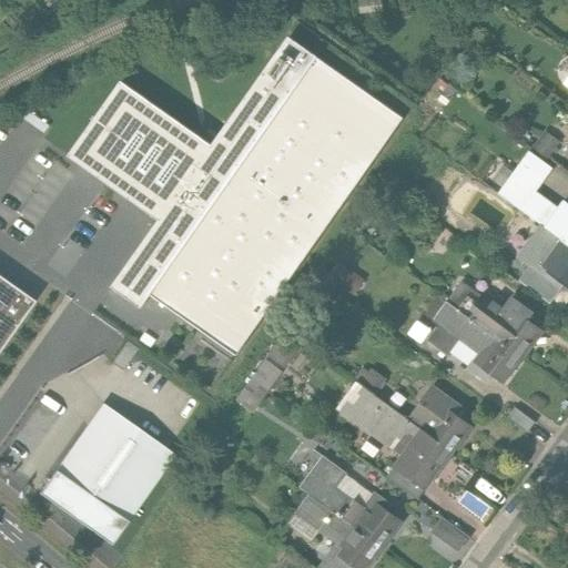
[(382,1),(358,2),(359,14),(382,13),(382,1)]
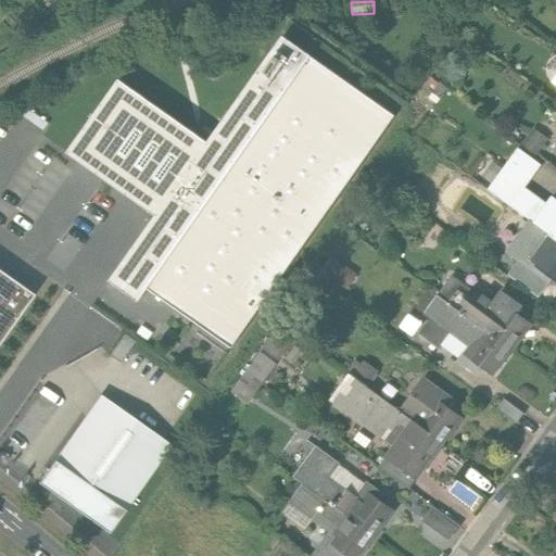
[(209,142),(119,80),(67,154),(155,216),(109,281),(138,302),(147,290),(230,349),(394,117),(282,38),(209,142)]
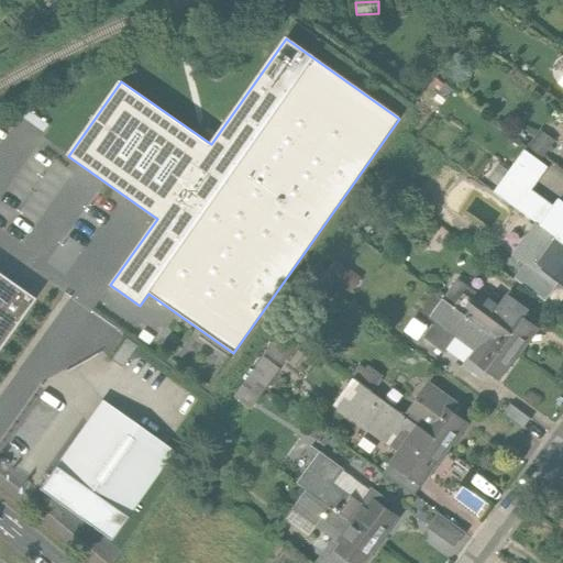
[(539,134),(526,152),(540,163),(553,145),(539,134)]
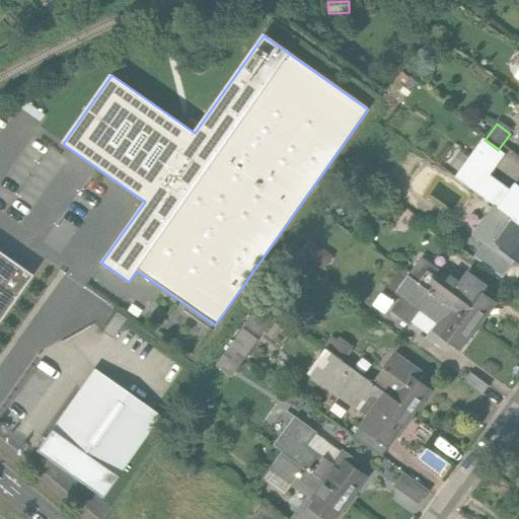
[(503,153),(498,150),(485,140),(470,159),(488,173),(503,153)]
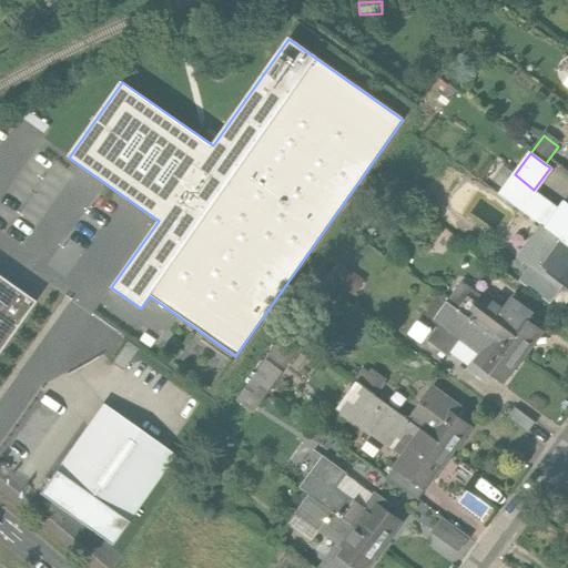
[(523,227),(553,250),(560,239),(567,227),(567,214),(553,204),(549,208),(534,195),(519,214),(528,221),(523,227)]
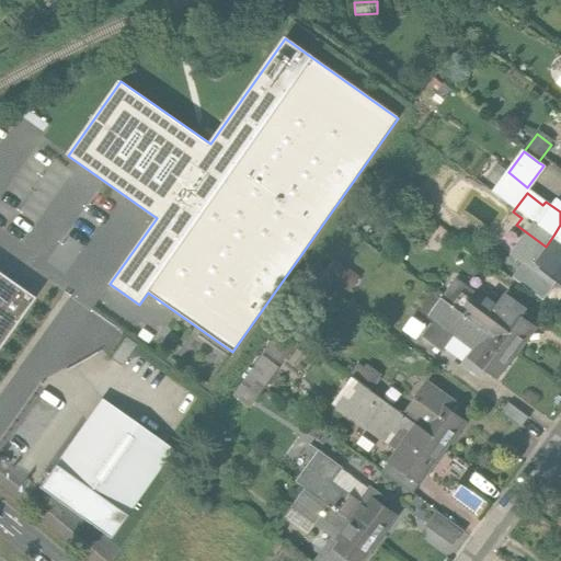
[(560,278),(560,240),(553,236),(546,247),(544,250),(536,245),(529,255),(545,266),(540,272),(550,278),(553,273),(560,278)]
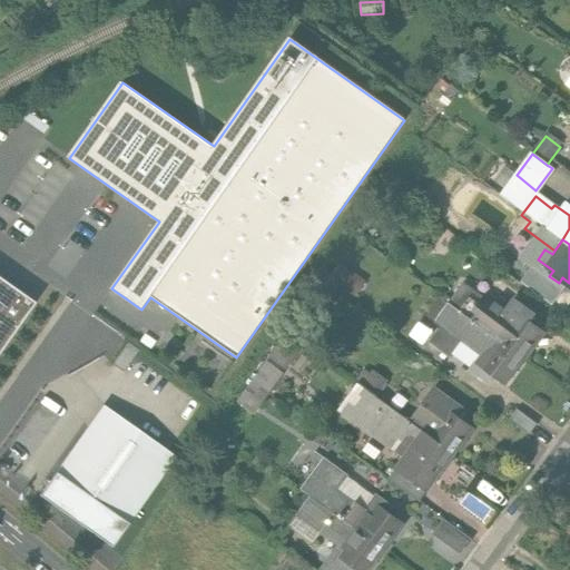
[(0,349),(32,305),(0,281),(0,349)]
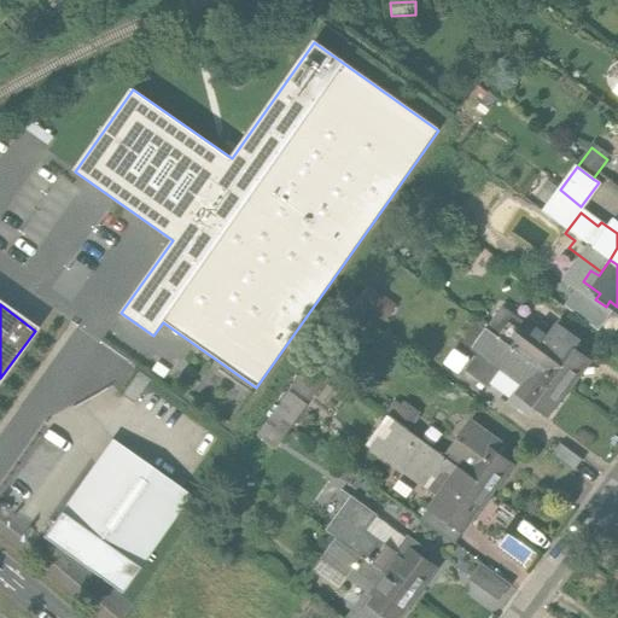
[(502,309),(488,330),(570,391),(592,363),(573,349),(582,339),(557,320),(547,333),(536,326),(532,332),(502,309)]
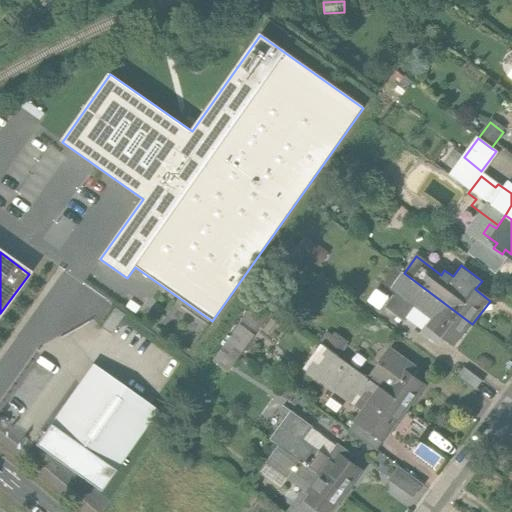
[(455,346),(472,324),(404,273),(392,288),(398,293),(385,309),(402,323),(416,305),(433,318),(421,335),(437,347),(444,338),(455,346)]
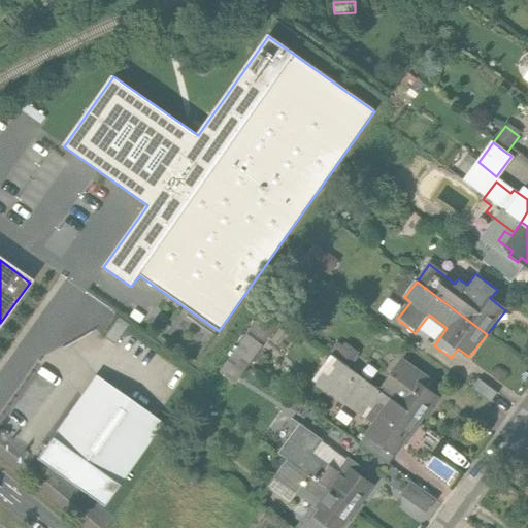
[(246,330),(263,341),(275,325),(259,314),(246,330)]
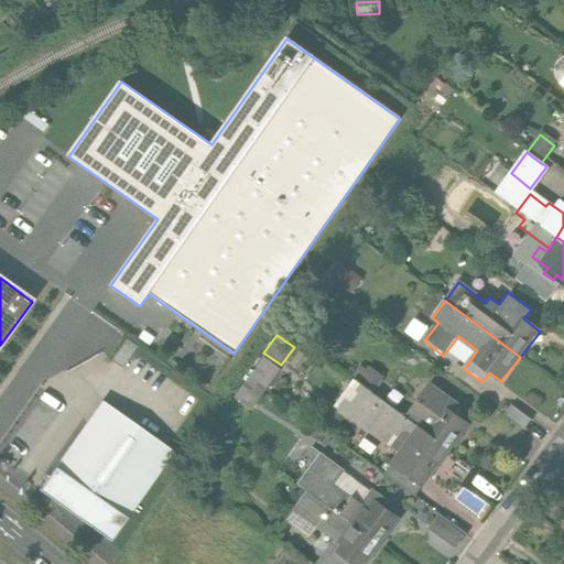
[(232,397),(250,409),(279,368),(261,356),(232,397)]
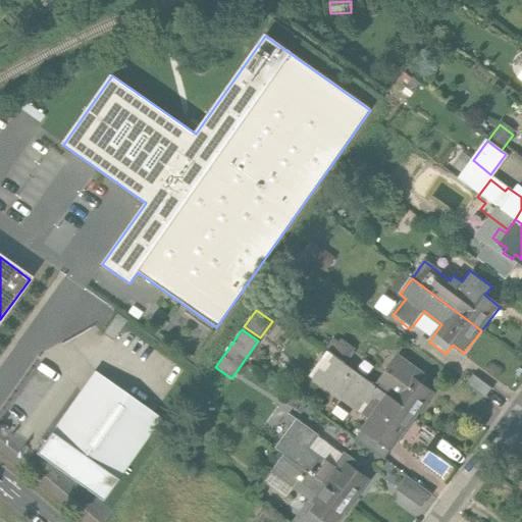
[(333,340),(325,350),(343,362),(353,348),(342,340),(338,344),(333,340)]
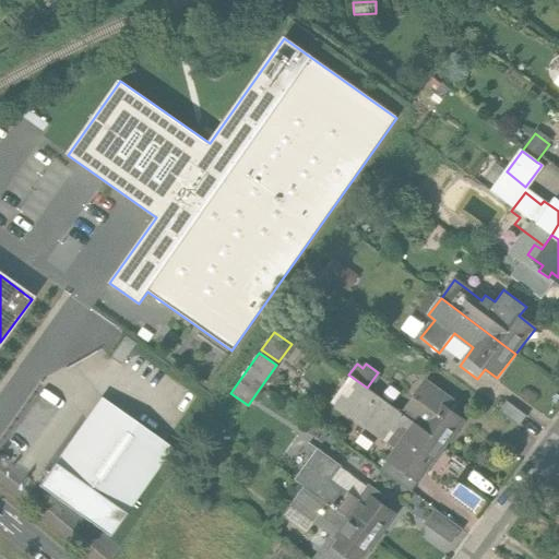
[(331,400),(395,447),(414,421),(400,412),(367,388),(348,375),(331,400)]
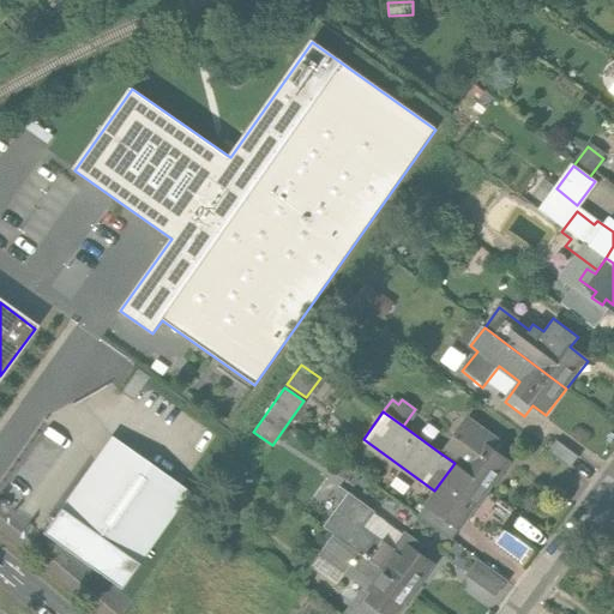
[(465,415),(439,452),(455,463),(487,487),(506,459),(493,450),(499,440),(465,415)]
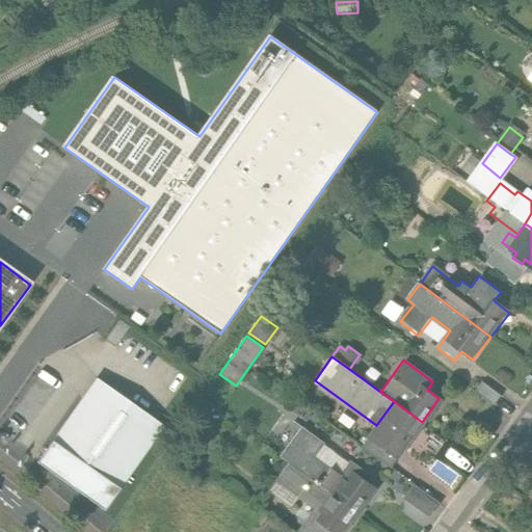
[(164,428),(97,380),(37,463),(104,511),(164,428)]
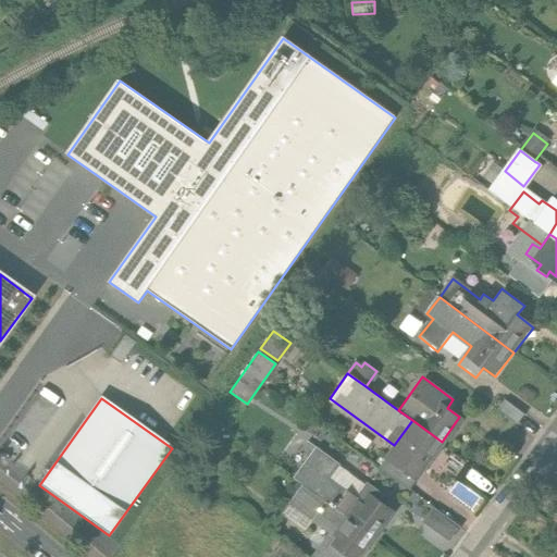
[(495,411),(515,426),(522,416),(503,401),(495,411)]
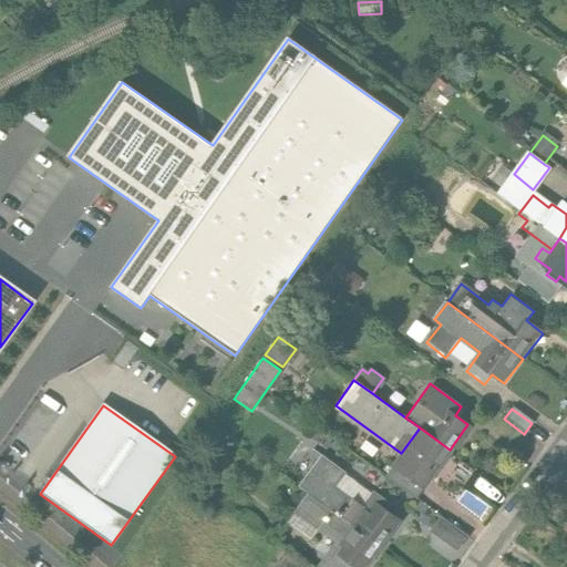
[(450,450),(420,428),(401,453),(393,464),(423,485),(450,450)]
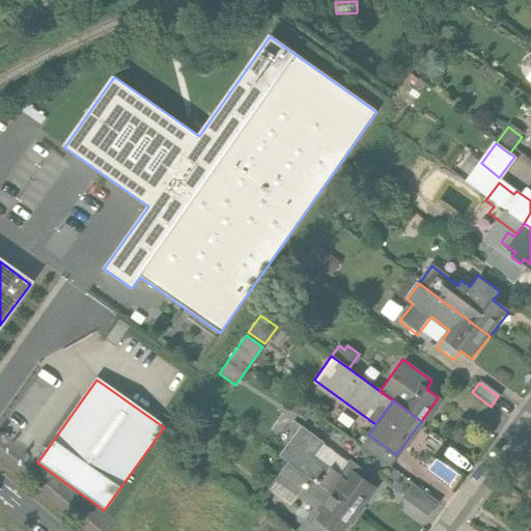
[(286,460),(333,495),(350,471),(343,467),(338,474),(313,456),(324,442),(299,424),(278,454),(286,460)]
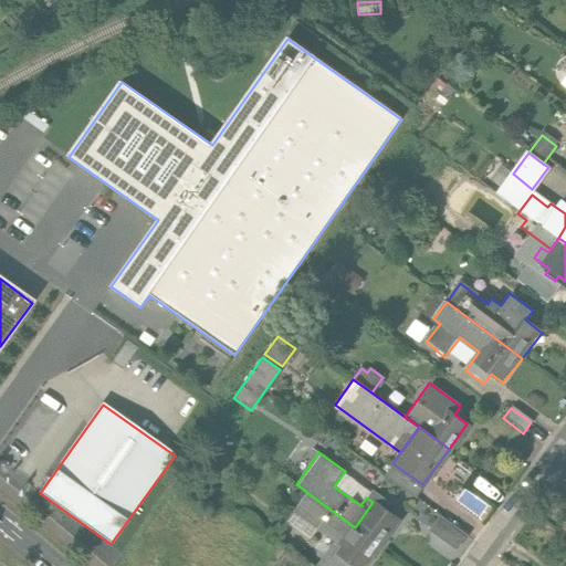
[(413,496),(422,484),(392,463),(384,475),(413,496)]
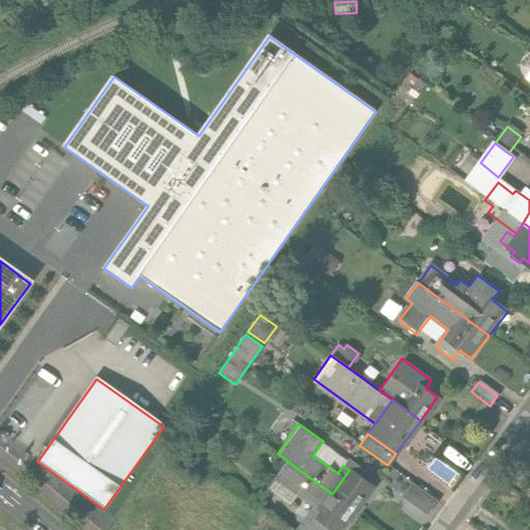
[(348,459),(343,466),(349,470),(360,478),(365,471),(348,459)]
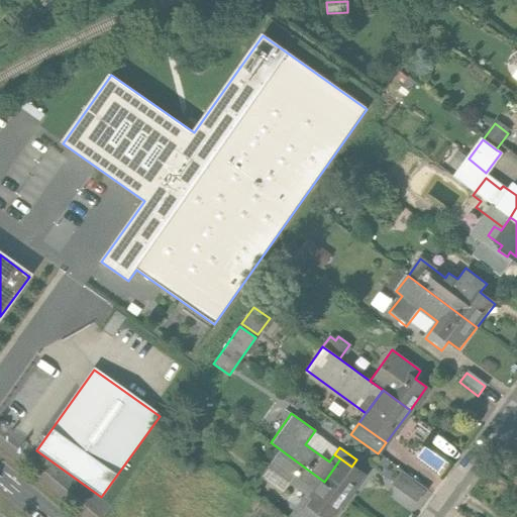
[(322,516),(323,516),(307,505),(324,482),(279,448),(259,478),(281,493),(289,481),(305,493),(287,516),(322,516)]
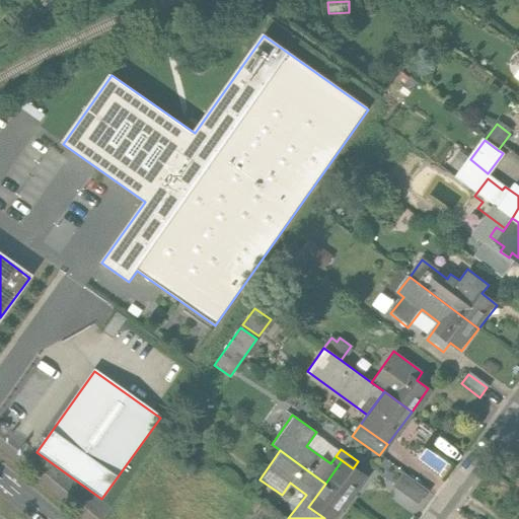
[(353,468),(342,460),(325,484),(349,500),(365,476),(353,468)]
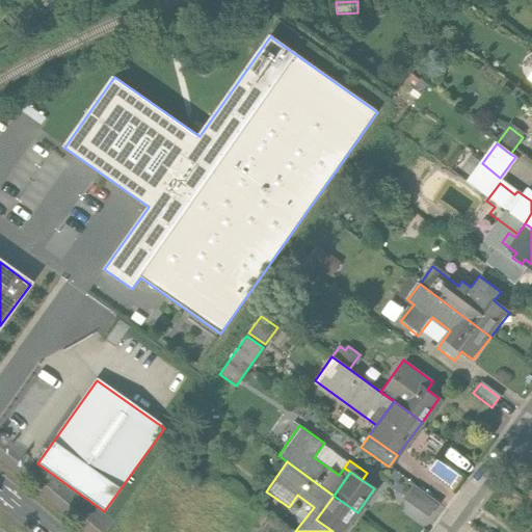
[(413,485),(402,499),(427,517),(437,504),(413,485)]
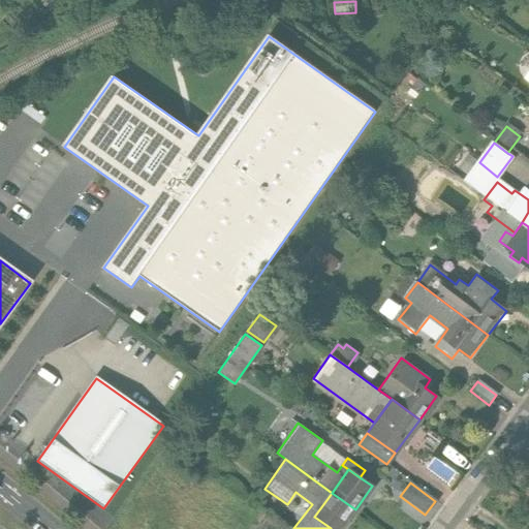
[(340,528),(355,509),(332,493),(314,517),(331,528),(340,528)]
